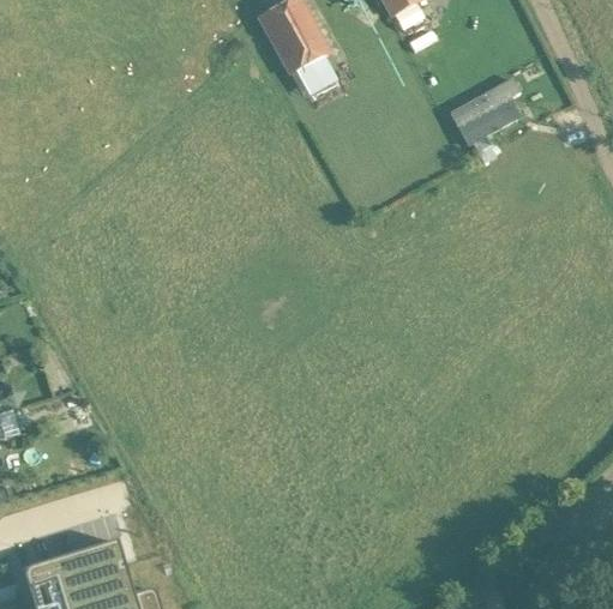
[(0,0),(0,22),(17,12),(10,0),(0,0)]
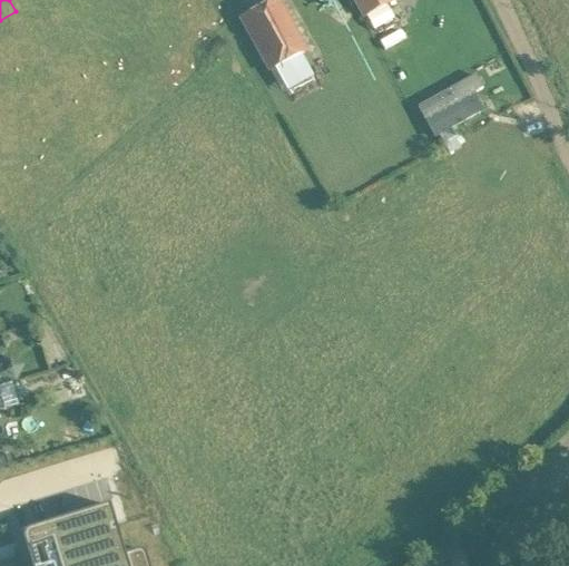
[(267,0),(242,15),(270,66),(304,46),(278,0),(267,0)]
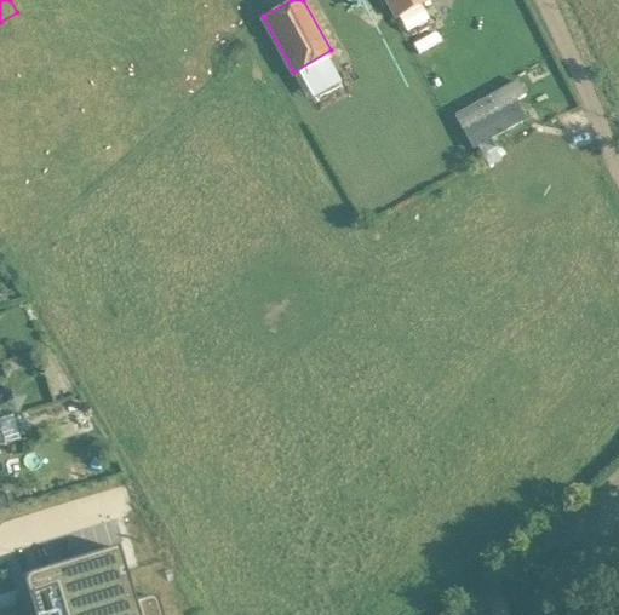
[(387,0),(395,13),(419,0),(387,0)]
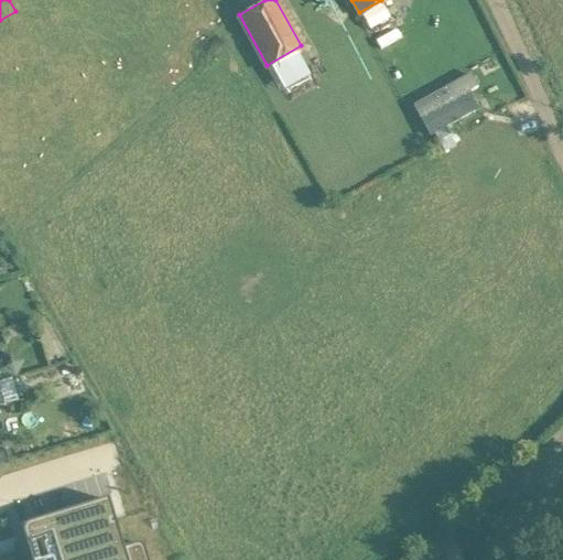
[(235,50),(225,55),(231,67),(241,62),(235,50)]
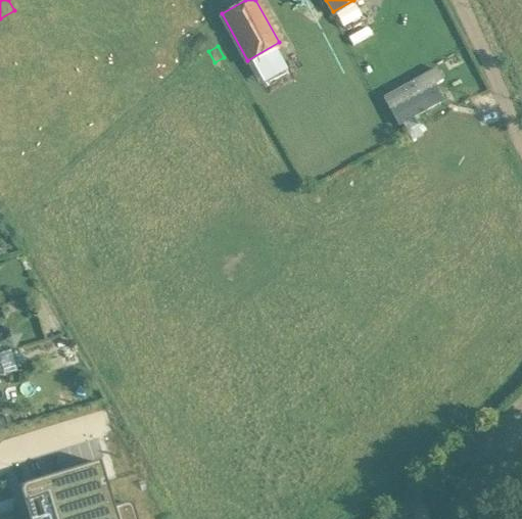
[(224,57),(215,62),(222,74),(231,68),(224,57)]
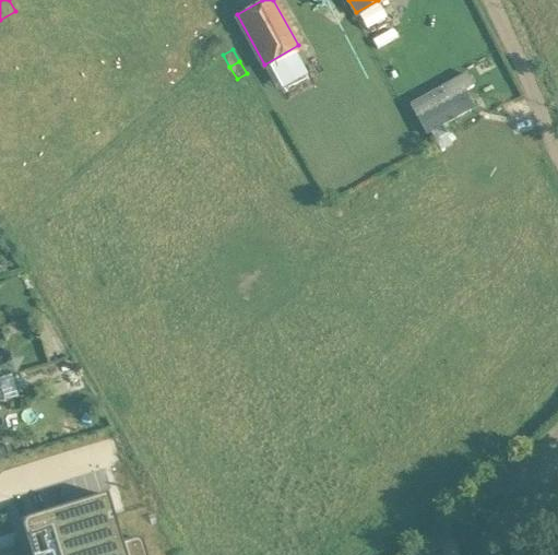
[(466,69),(408,101),(426,131),(474,105),(465,86),(474,82),(466,69)]
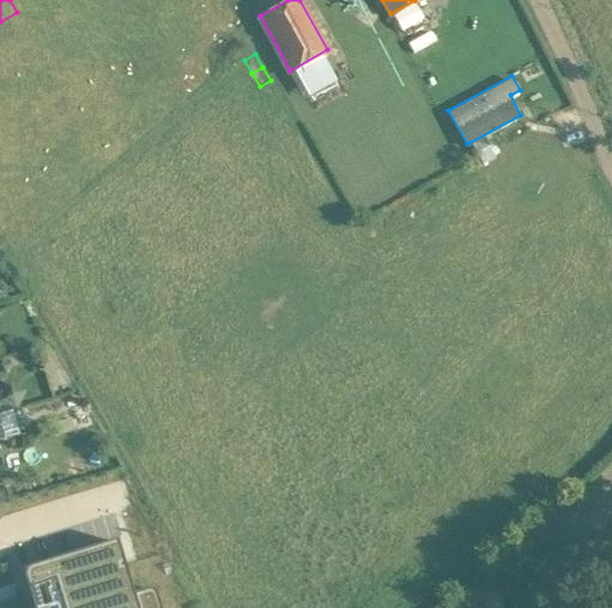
[(278,93),(267,99),(274,113),(285,108),(278,93)]
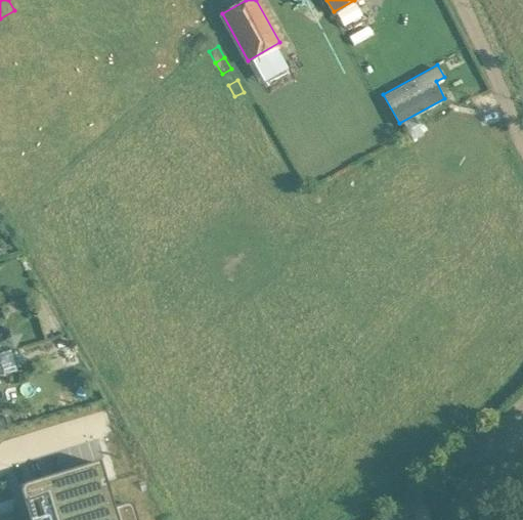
[(244,92),(234,96),(242,109),(250,103),(244,92)]
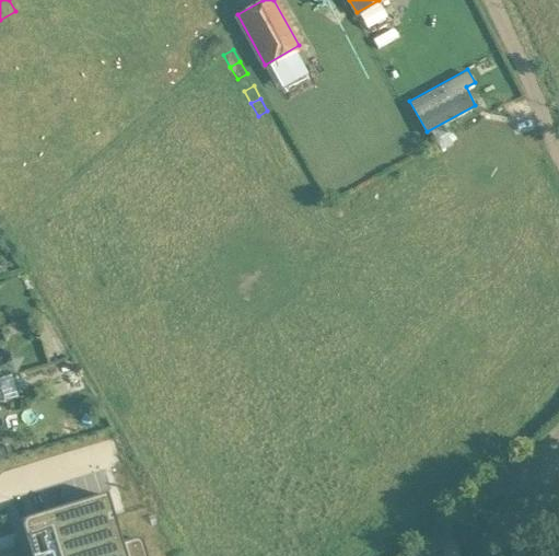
[(275,123),(265,128),(271,140),(281,135),(275,123)]
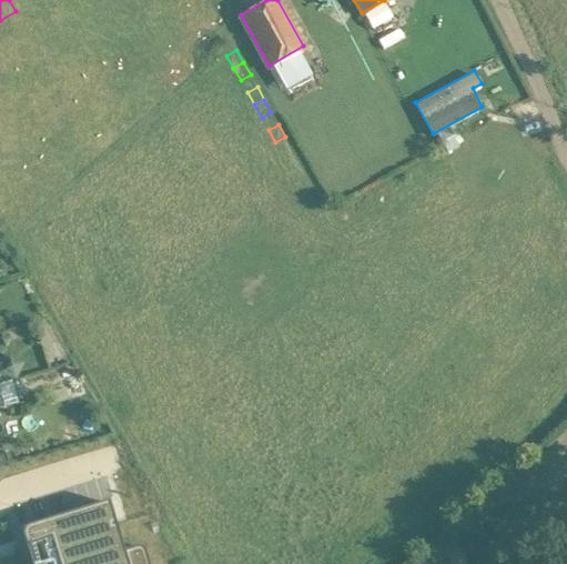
[(285,137),(275,142),(283,155),(292,150),(285,137)]
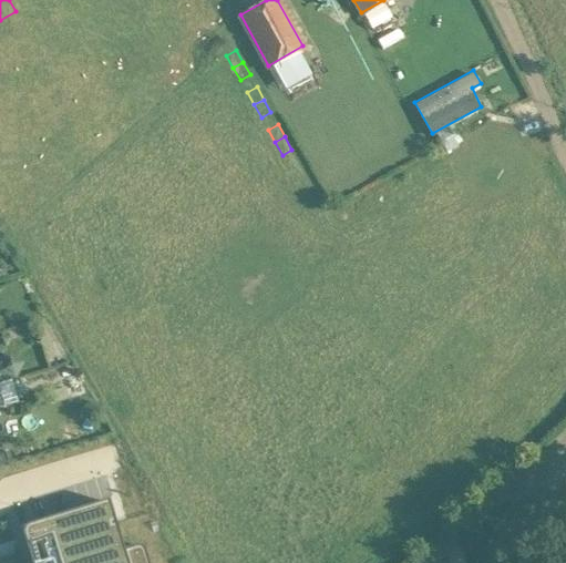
[(308,164),(298,170),(306,182),(315,177),(308,164)]
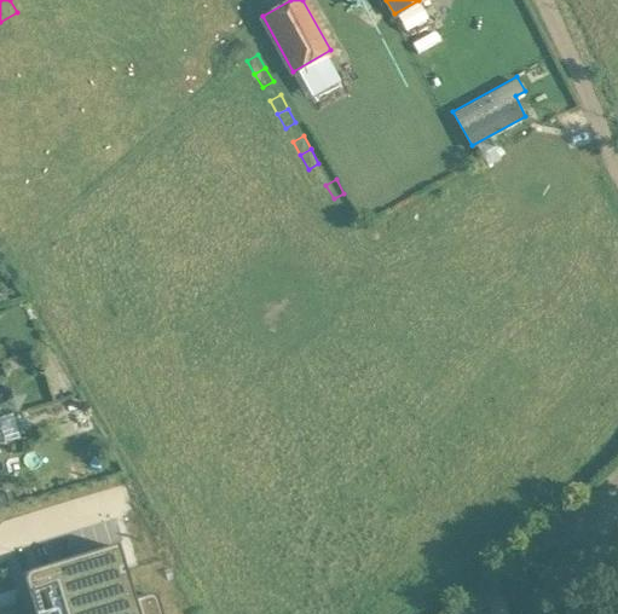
[(325,204),(311,212),(317,222),(331,214),(325,204)]
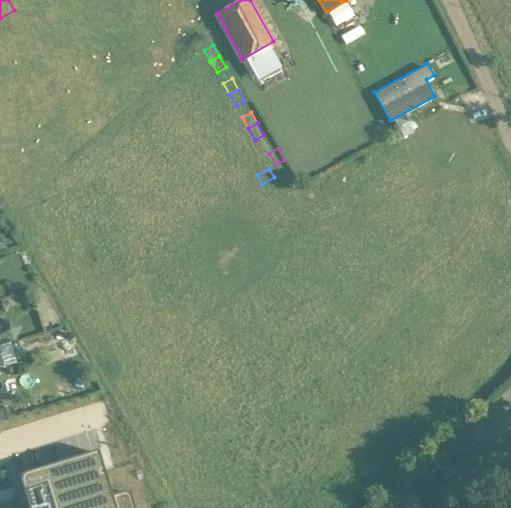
[(257,175),(246,181),(251,190),(262,184),(257,175)]
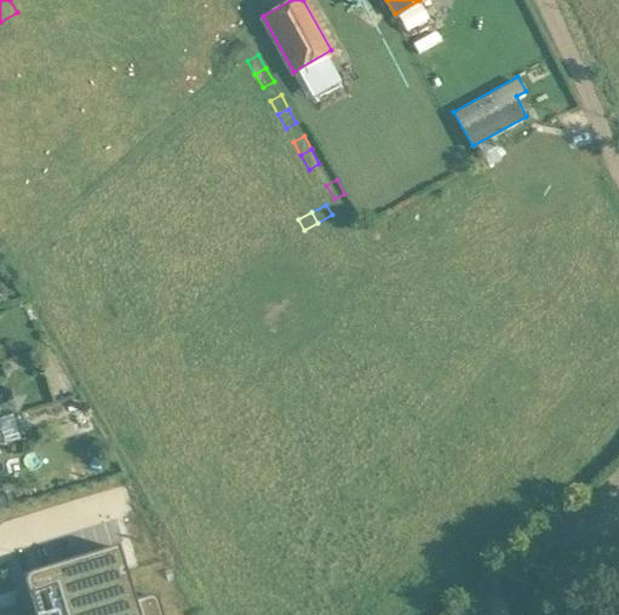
[(44,297),(33,303),(39,314),(50,308),(44,297)]
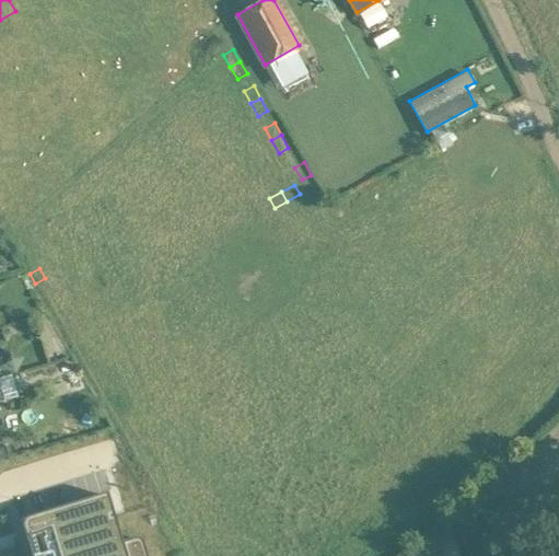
[(55,282),(45,288),(50,297),(60,291),(55,282)]
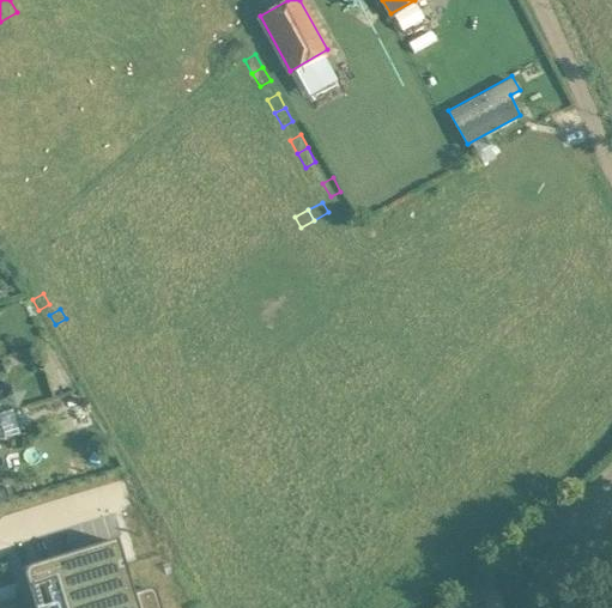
[(74,334),(64,340),(70,350),(80,344),(74,334)]
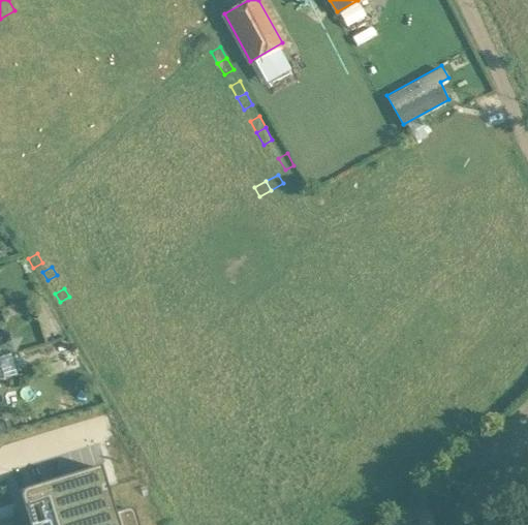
[(69,297),(60,302),(65,310),(73,305),(69,297)]
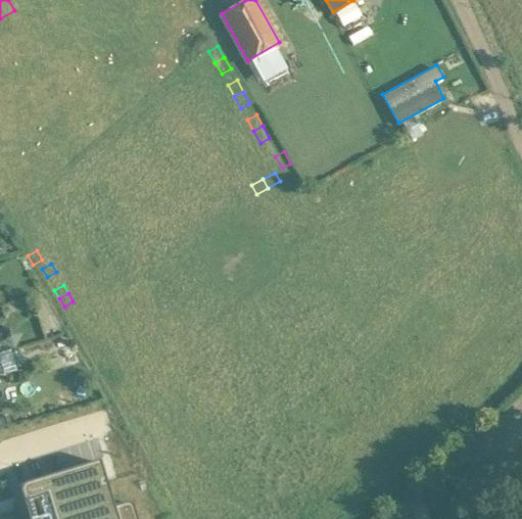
[(15,367),(10,348),(9,347),(0,350),(0,373),(4,372),(3,371),(15,367)]
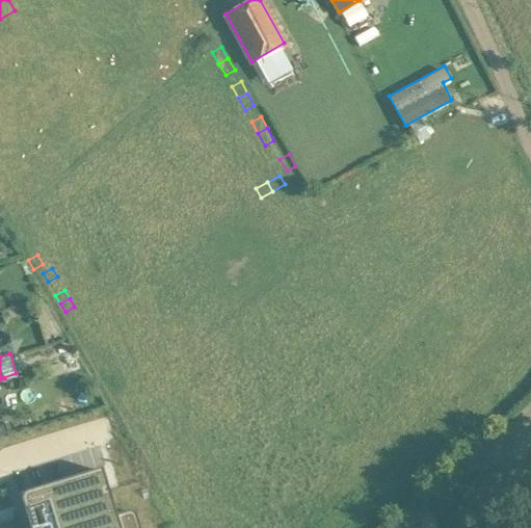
[(261,457),(253,463),(258,472),(266,467),(261,457)]
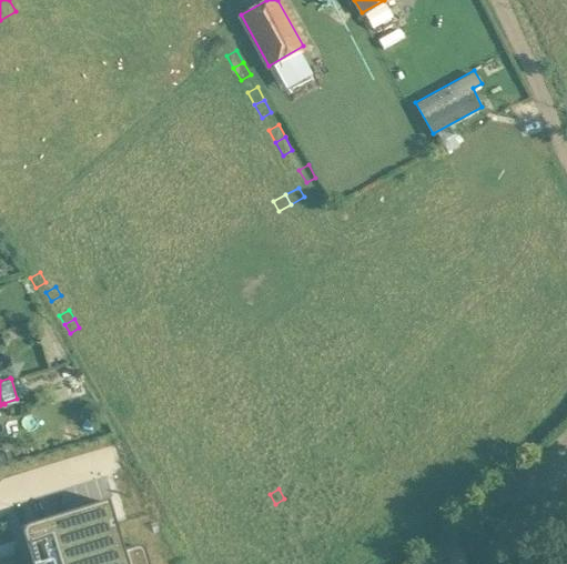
[(270,494),(261,500),(266,509),(275,504),(270,494)]
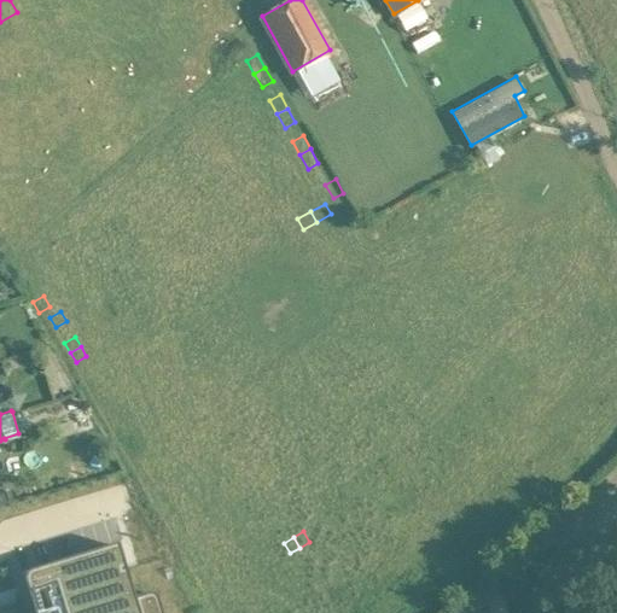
[(163,612),(159,597),(158,595),(156,593),(153,591),(151,590),(147,591),(135,595),(121,543),(33,568),(30,570),(28,572),(27,574),(25,578),(27,581),(35,612),(163,612)]
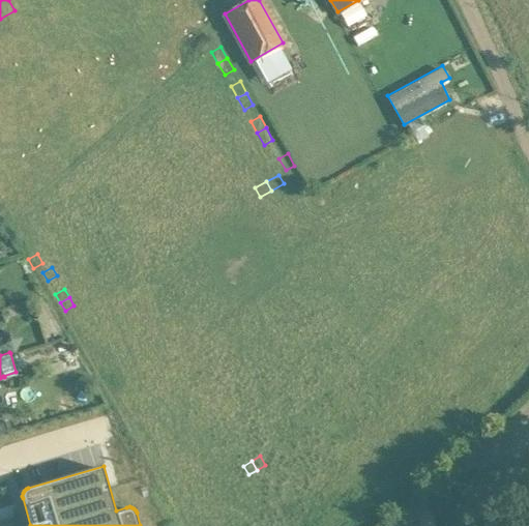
[(230,473),(222,478),(227,487),(235,481),(230,473)]
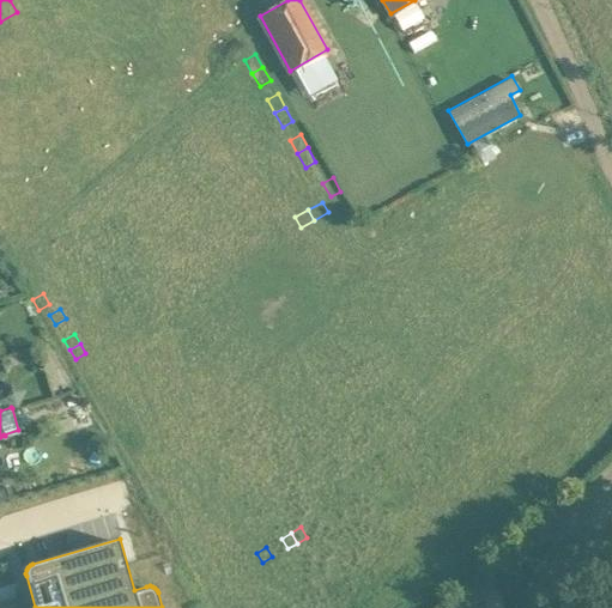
[(256,553),(247,558),(253,569),(262,563),(256,553)]
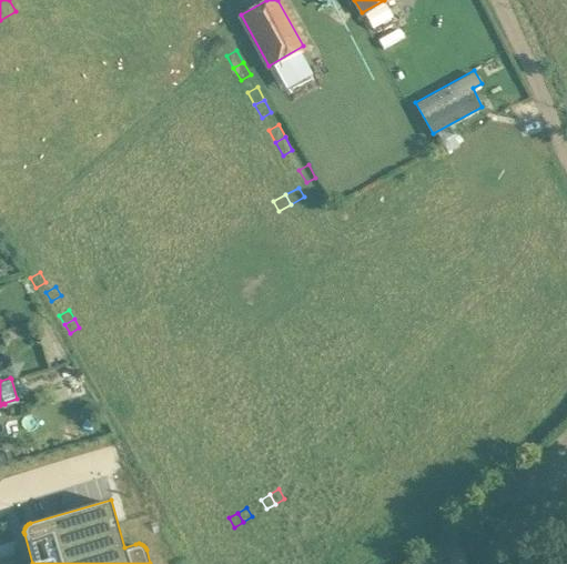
[(214,526),(205,531),(211,541),(220,535),(214,526)]
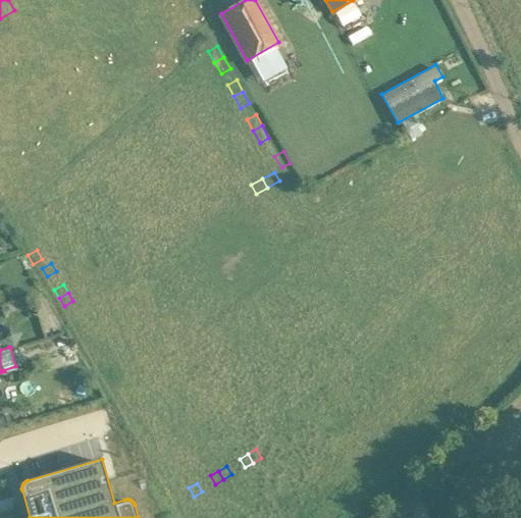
[(189,487),(180,493),(186,502),(194,497),(189,487)]
